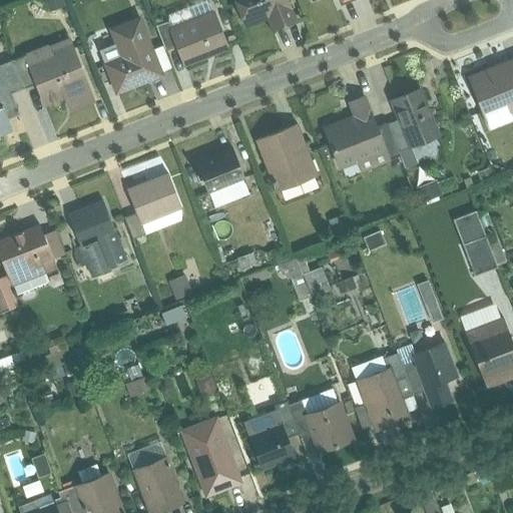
[(176,70),(226,50),(205,0),(181,0),(152,12),(176,70)]
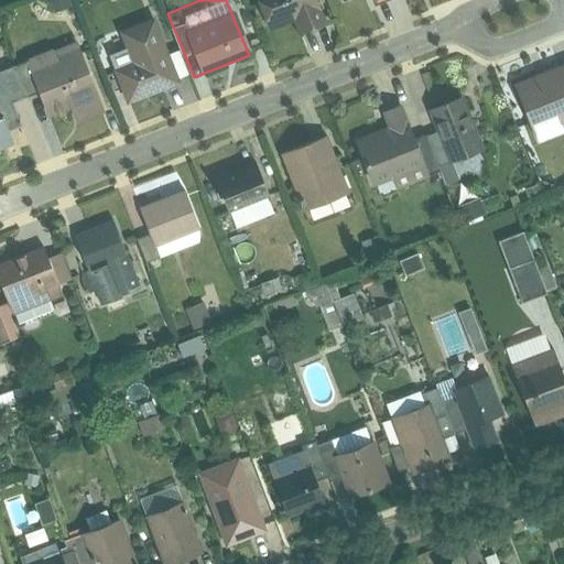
[(299,33),(327,22),(317,0),(255,0),(266,25),(292,15),(299,33)]
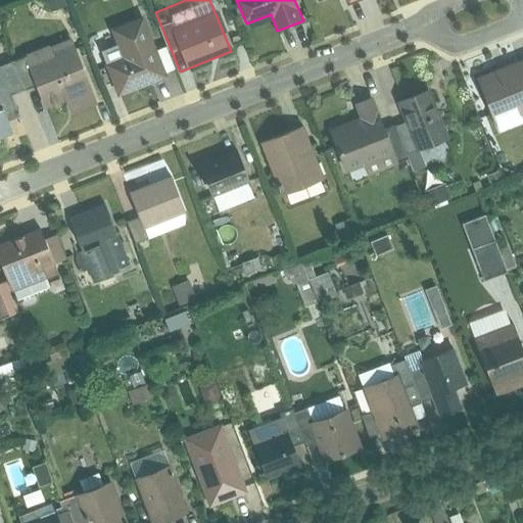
[(114,99),(167,78),(142,14),(107,28),(119,56),(100,63),(114,99)]
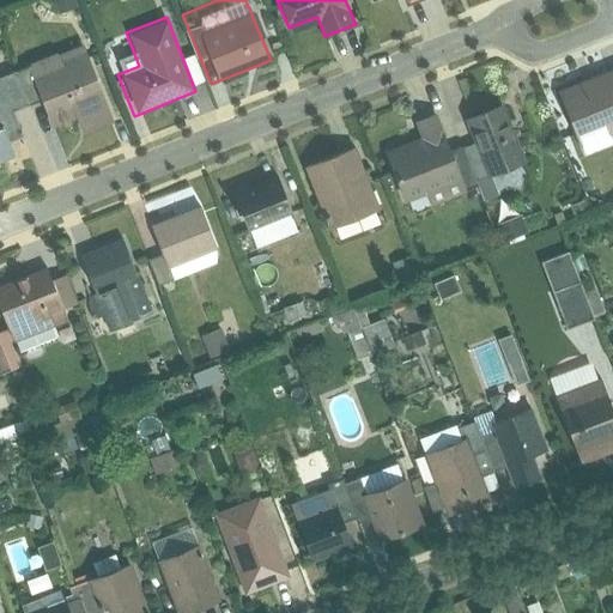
[(56,143),(111,121),(82,42),(26,64),(56,143)]
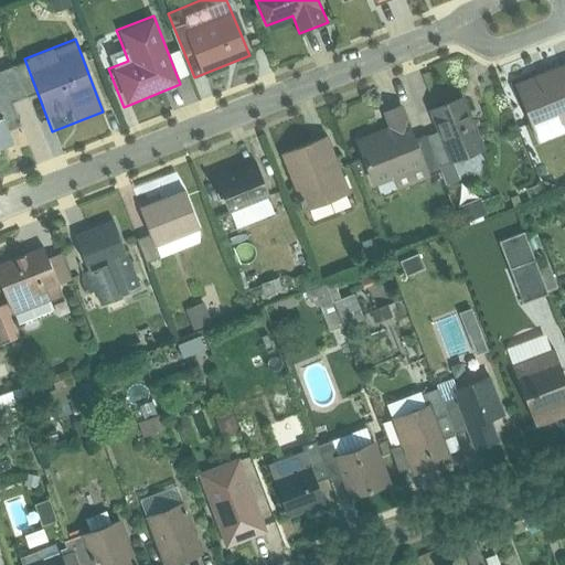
[(564,120),(564,63),(512,84),(531,135),(564,120)]
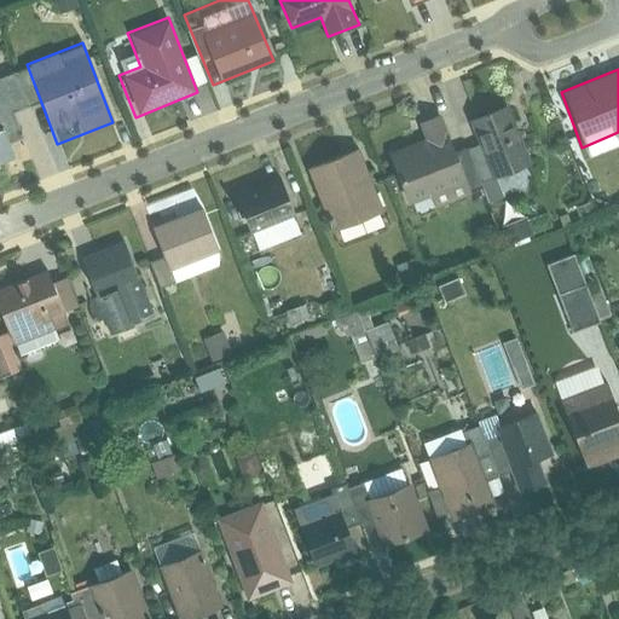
[(492,177),(530,162),(505,103),(469,117),(492,177)]
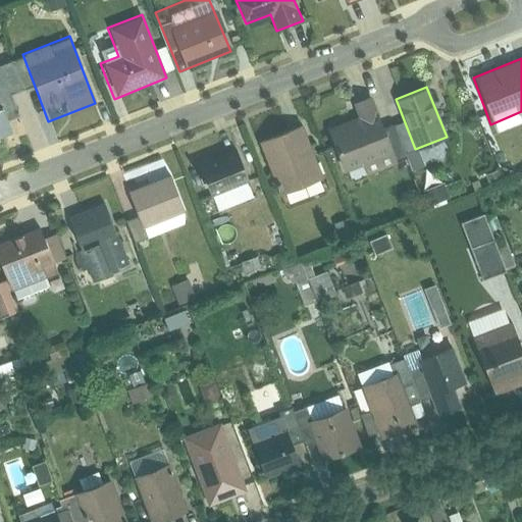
[(341,173),(390,154),(368,97),(318,116),(341,173)]
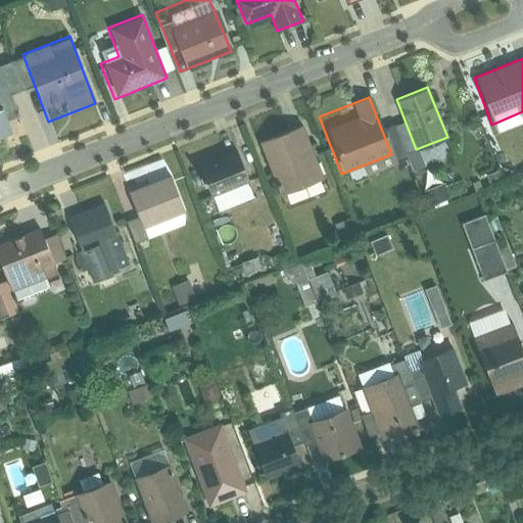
[(0,136),(9,133),(0,109),(0,136)]
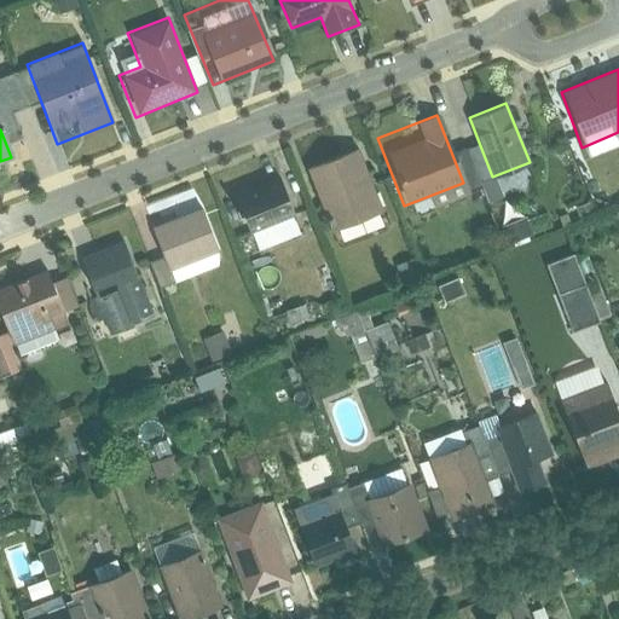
[(331,230),(381,210),(356,146),(307,166),(331,230)]
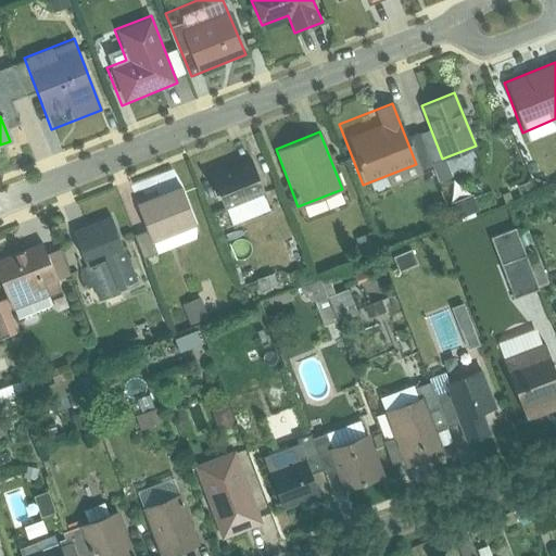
[(223,211),(265,196),(252,161),(210,176),(223,211)]
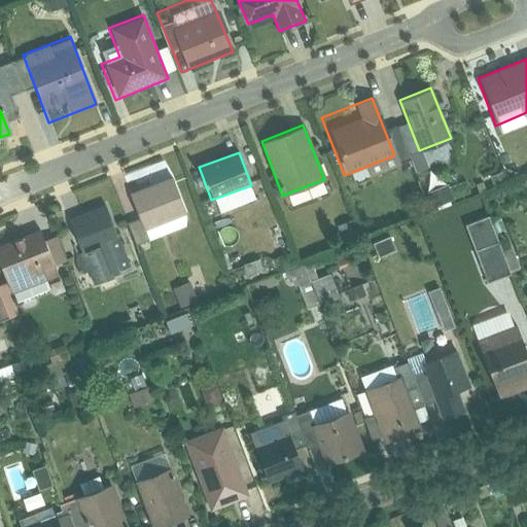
[(143,230),(185,213),(171,178),(130,194),(143,230)]
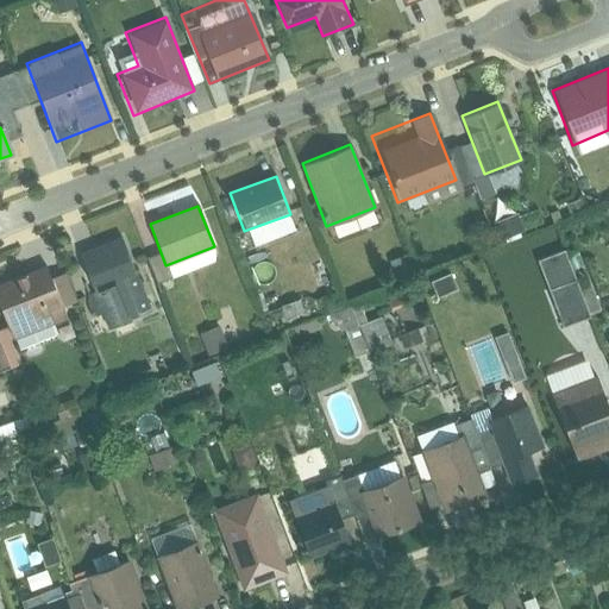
[(105,324),(150,307),(121,234),(77,251),(105,324)]
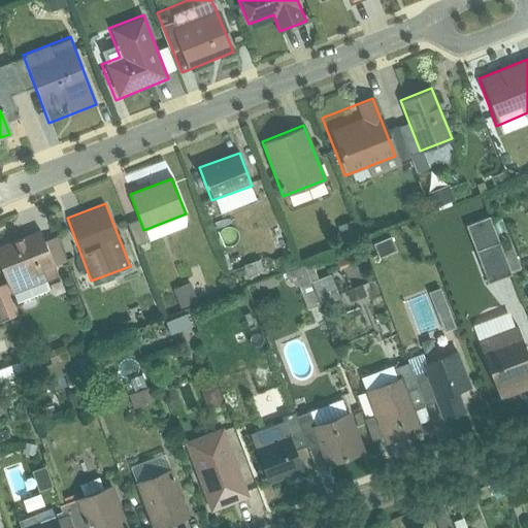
[(489,217),(465,225),(486,284),(509,275),(489,217)]
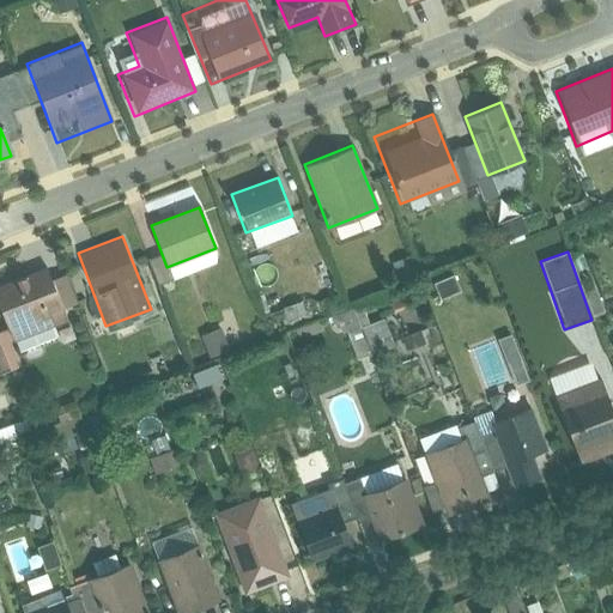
[(0,311),(11,341),(65,322),(46,268),(0,284),(0,311)]
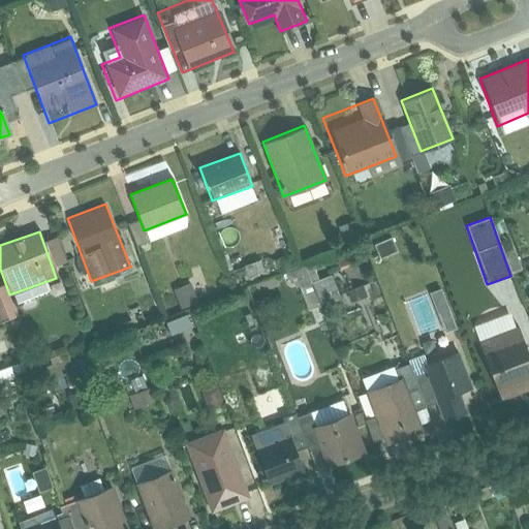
[(373,244),(377,256),(395,250),(390,238),(373,244)]
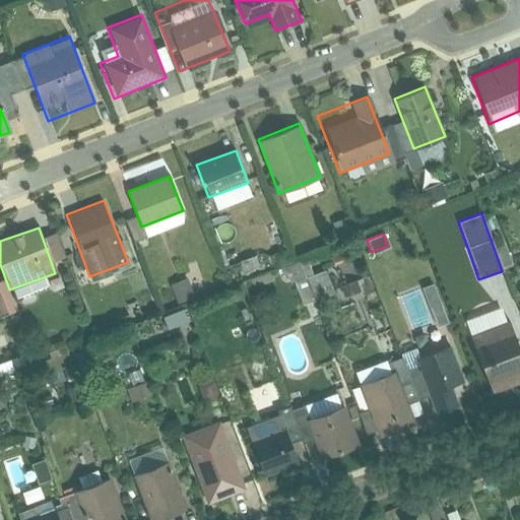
[(185,277),(169,284),(179,305),(194,297),(185,277)]
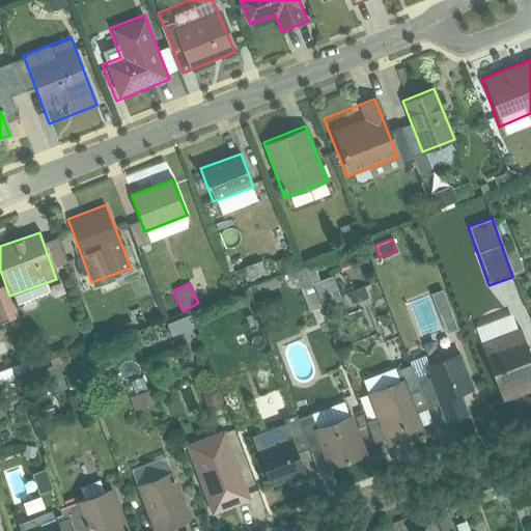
[(364,287),(347,290),(348,301),(366,299),(364,287)]
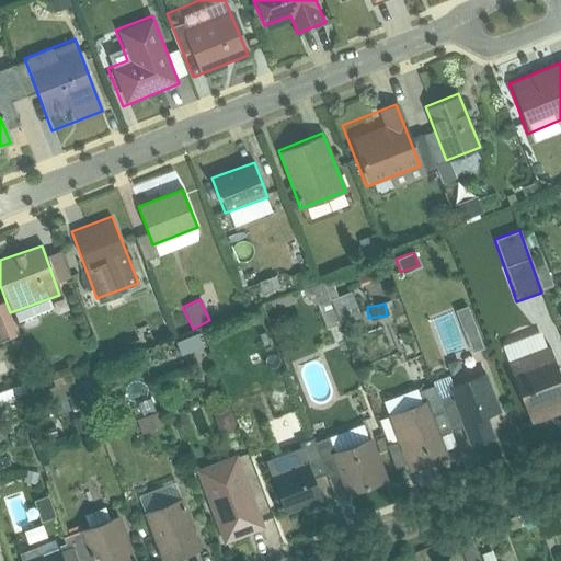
[(182,356),(203,347),(195,331),(175,341),(182,356)]
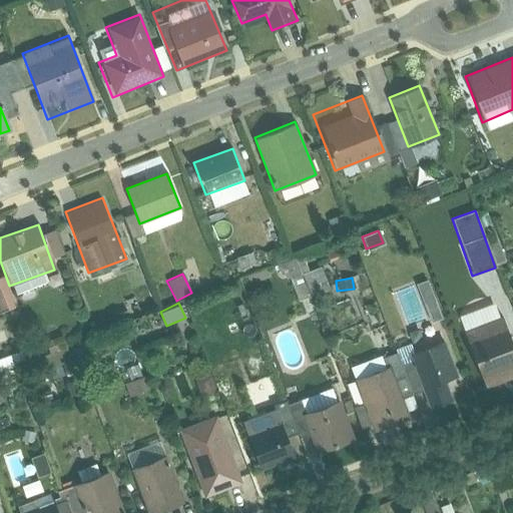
[(485,388),(512,375),(512,346),(500,316),(460,333),(485,388)]
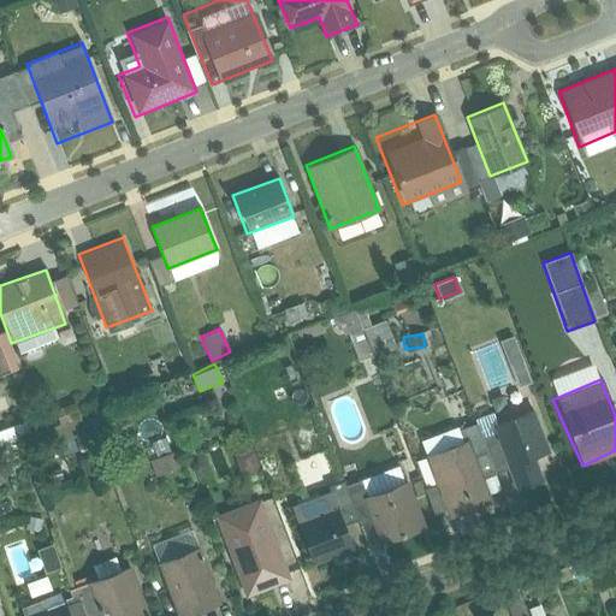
[(491,428),(517,493),(543,484),(533,458),(550,451),(534,412),(491,428)]
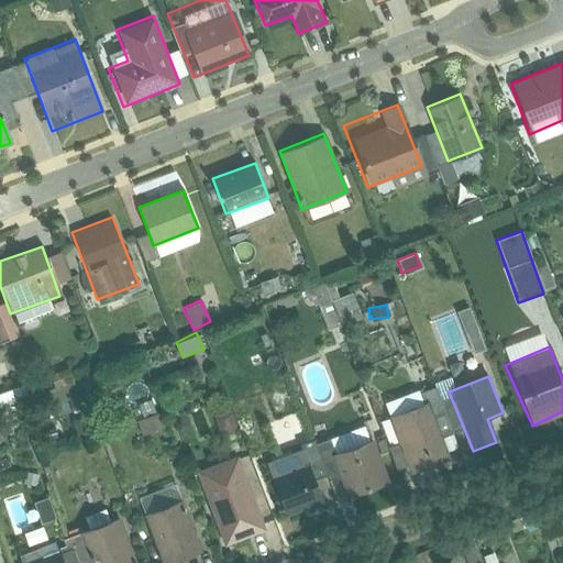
[(0,405),(15,403),(12,390),(0,393),(0,405)]
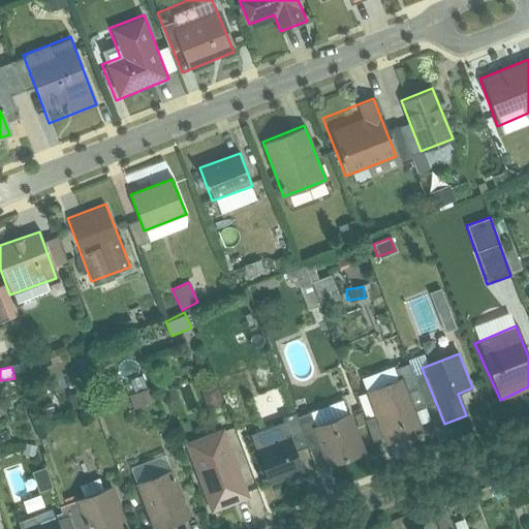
[(385,447),(424,433),(403,378),(365,393),(385,447)]
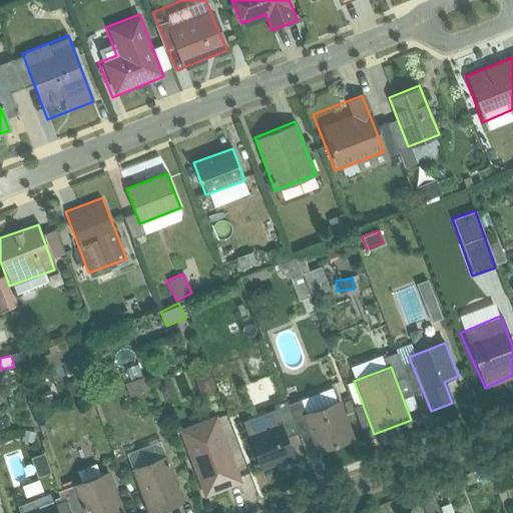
[(128,396),(145,388),(139,376),(122,383),(128,396)]
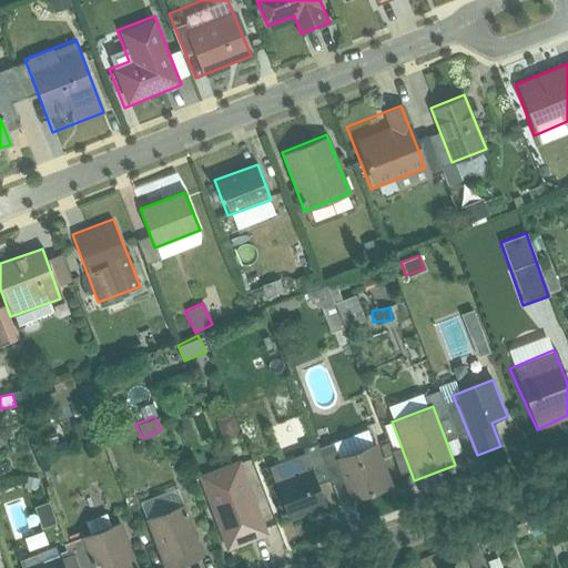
[(216,421),(220,436),(239,432),(235,416),(216,421)]
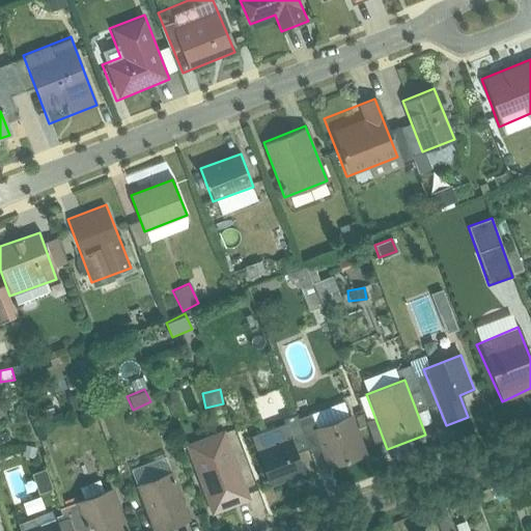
[(329,468),(366,455),(347,402),(310,415),(329,468)]
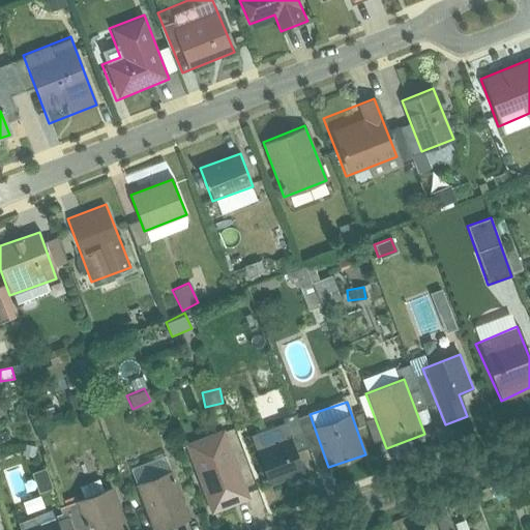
[(269,489),(304,477),(287,425),(253,438),(269,489)]
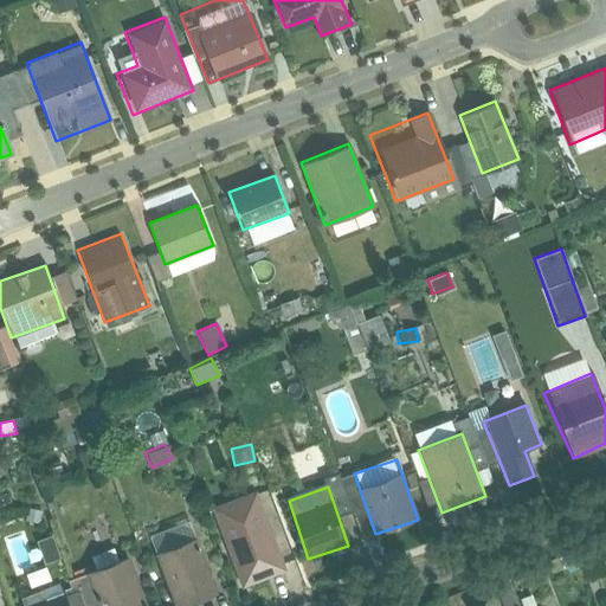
[(239,585),(283,569),(256,491),(211,508),(239,585)]
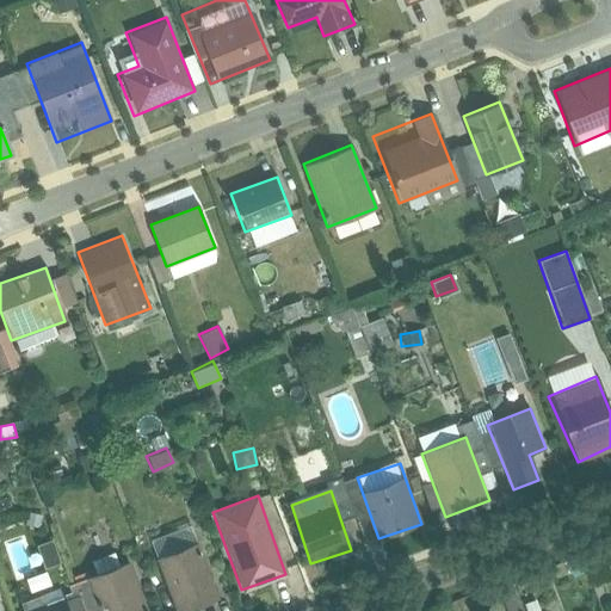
[(179,610),(183,610),(218,597),(191,525),(152,539),(179,610)]
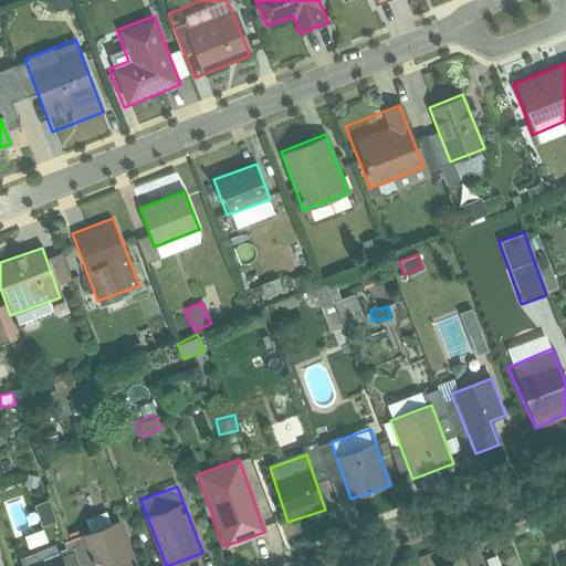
[(42,522),(53,519),(46,499),(35,502),(42,522)]
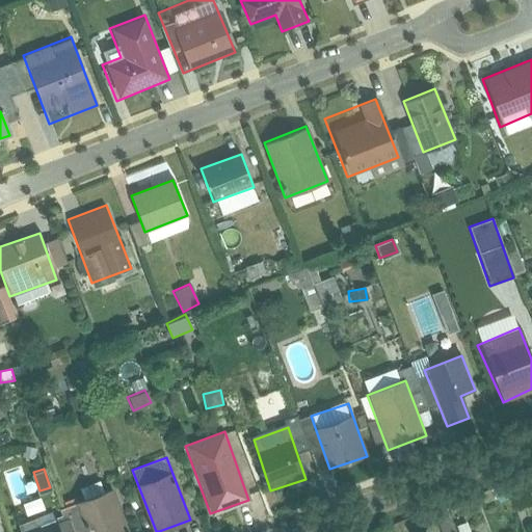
[(87,531),(128,531),(112,488),(77,502),(87,531)]
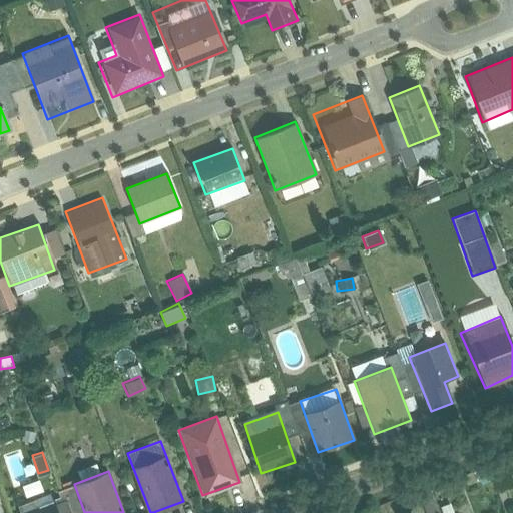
[(18,512),(57,512),(48,487),(14,500),(18,512)]
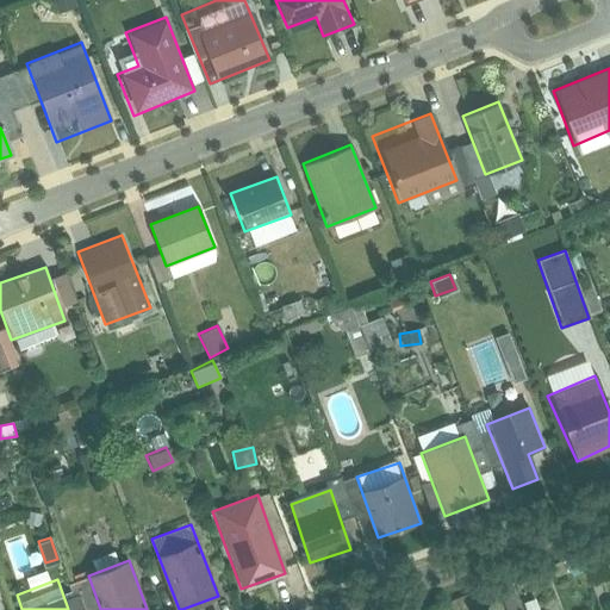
[(522,601),(526,609),(540,609),(534,596),(522,601)]
